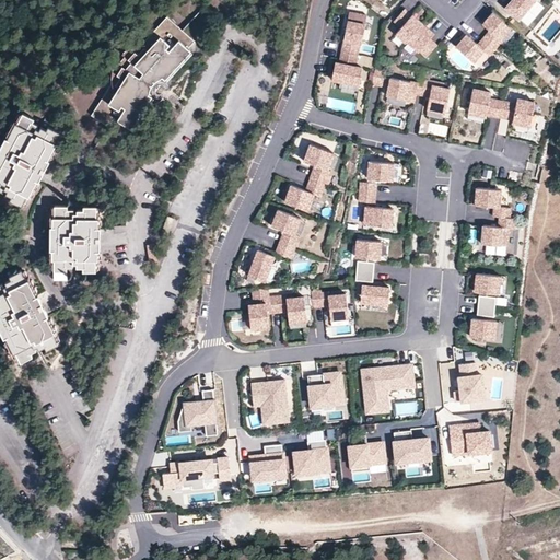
[(513,0),(506,9),(518,21),(536,0),(513,0)]
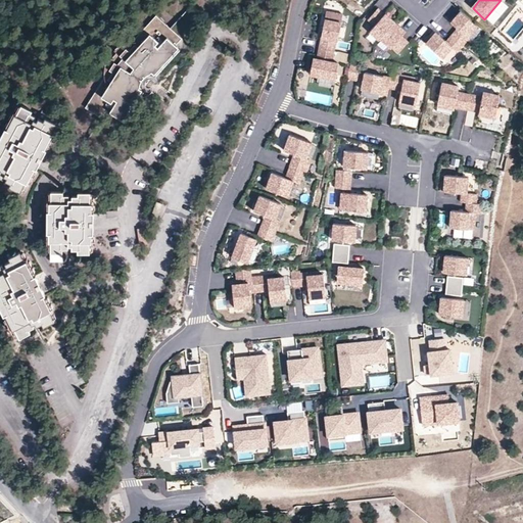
[(394,22),(378,8),(368,19),(375,26),(370,32),(379,39),(380,39),(394,22)]
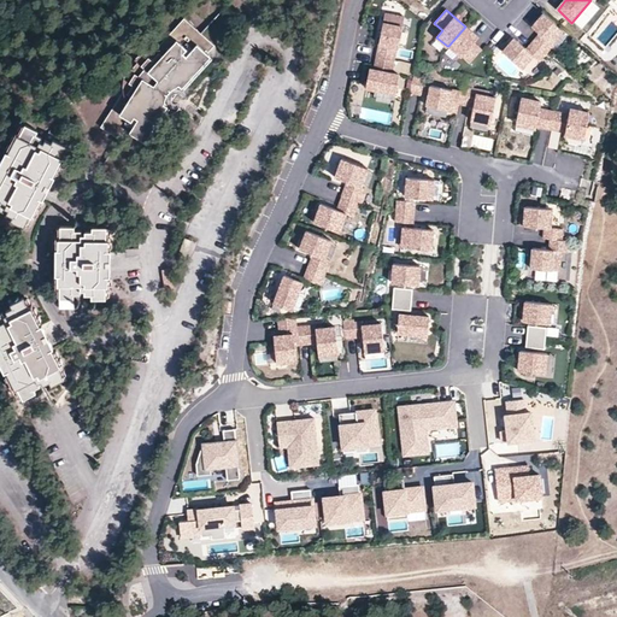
[(405,15),(386,11),(378,43),(397,47),(399,47),(405,15)]
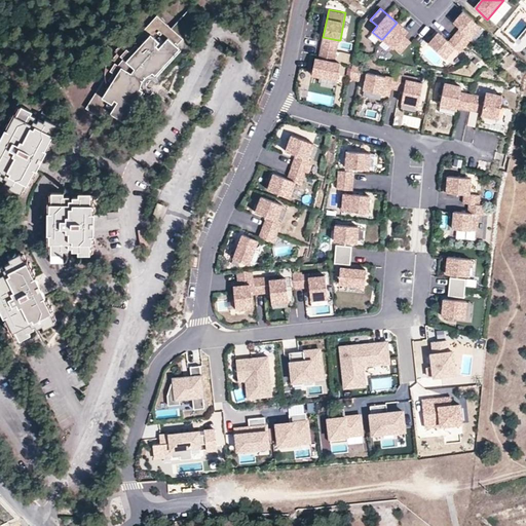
[(454,23),(460,29),(455,35),(466,45),(473,38),(471,37),(480,26),(463,12),(454,23)]
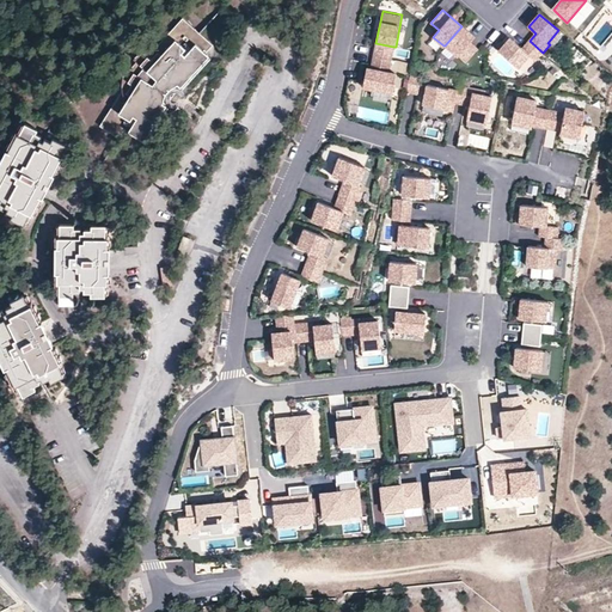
[(123,90),(101,126),(120,138),(126,129),(145,141),(167,106),(163,104),(166,93),(169,90),(170,90),(178,85),(182,87),(210,56),(206,53),(212,46),(183,19),(155,49),(148,49),(144,51),(139,54),(135,56),(134,57),(139,61),(132,71),(127,67),(124,72),(123,77),(122,80),(122,84),(123,90)]
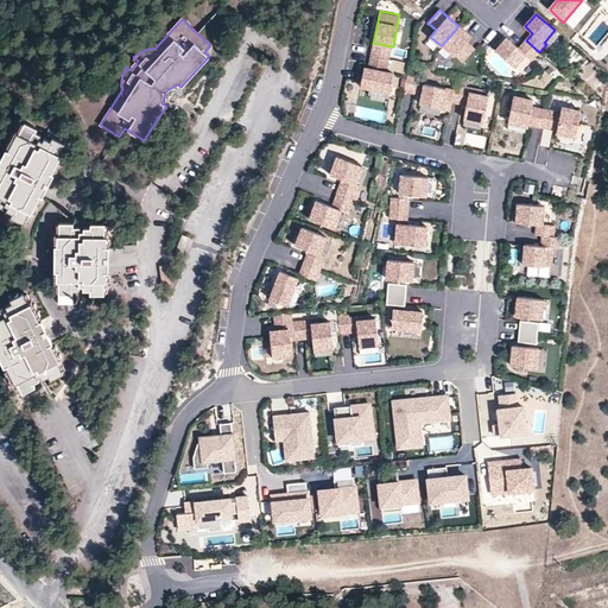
[(470,37),(458,26),(442,45),(463,62),(475,49),(467,42),(470,37)]
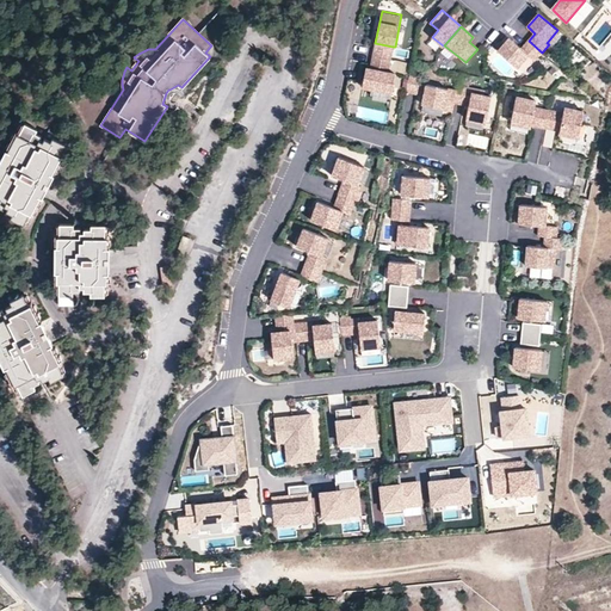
[(529,41),(522,48),(510,38),(499,51),(518,67),(529,55),(535,61),(542,53),(529,41)]
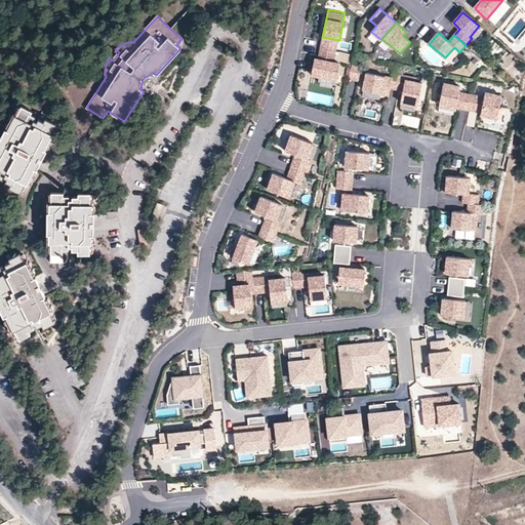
[(337,43),(322,40),(320,48),(335,51),(337,43)]
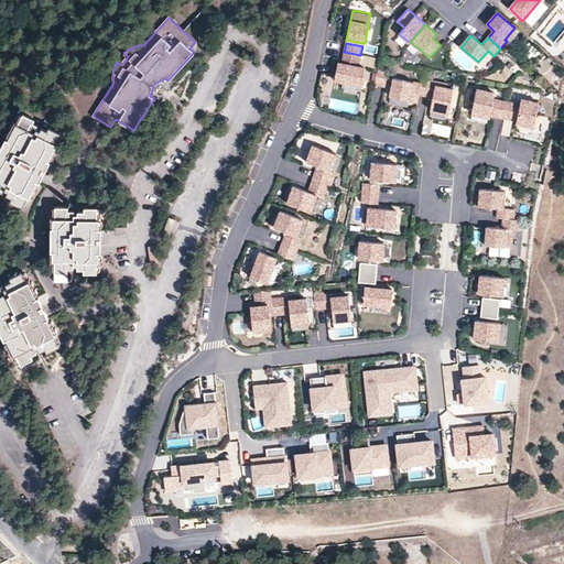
[(360,55),(344,52),(343,60),(359,63),(360,55)]
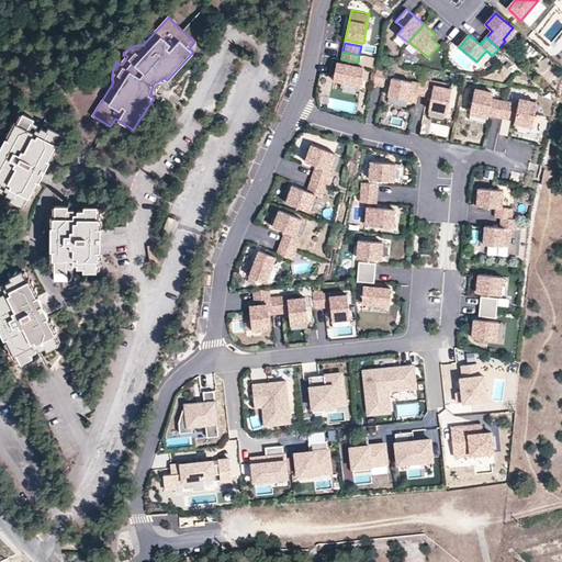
[(340,64),(337,63),(334,79),(360,85),(363,68),(357,67),(340,64)]
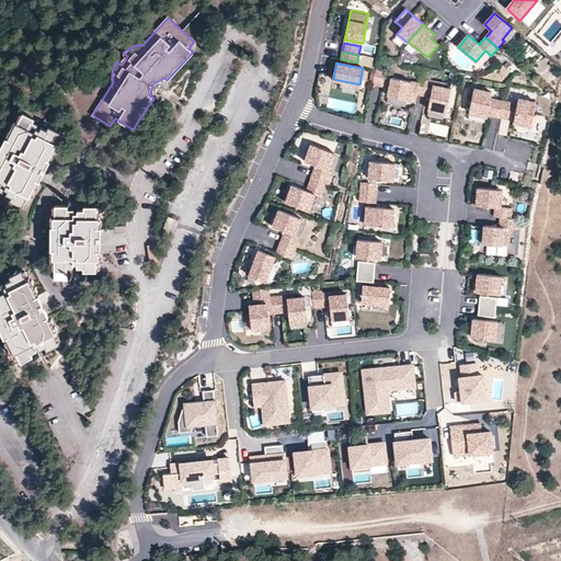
[(386,70),(376,68),(373,84),(382,87),(386,70)]
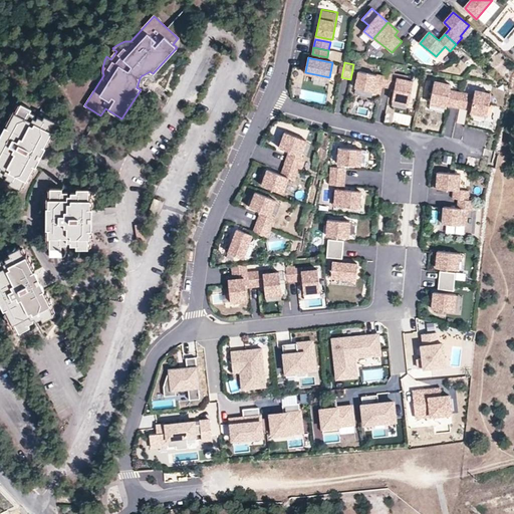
[(383,76),(358,71),(354,88),(380,93),(381,87),(383,76)]
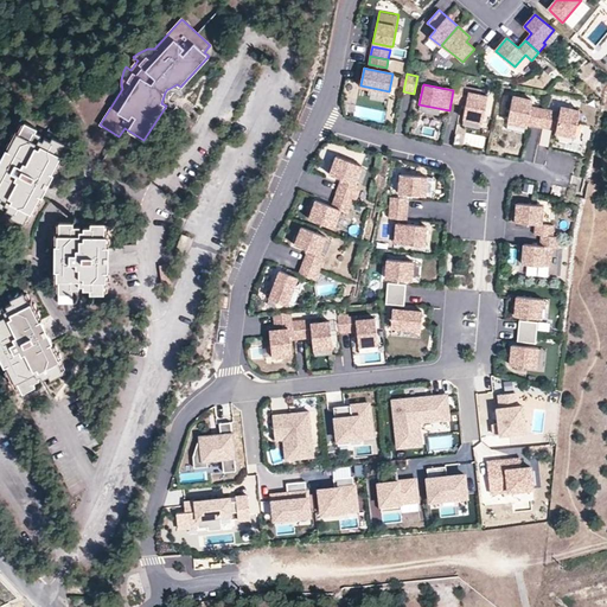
[(461,104),(465,88),(454,85),(453,90),(451,103),(461,104)]
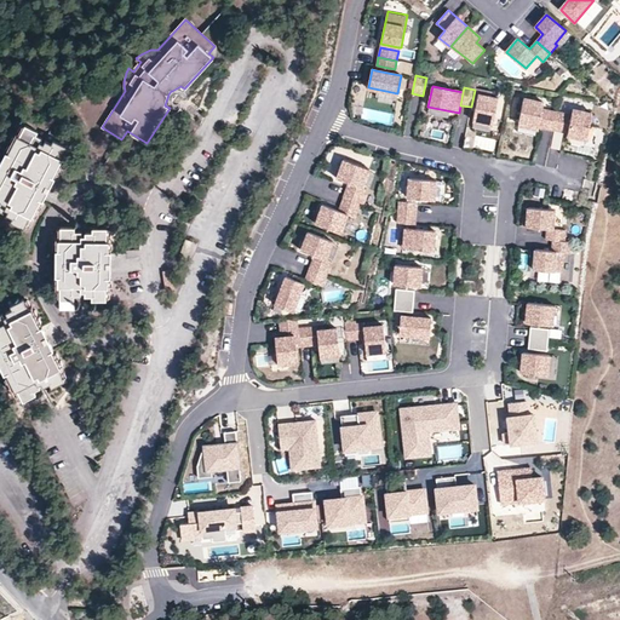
[(498,98),(477,95),(475,108),(472,120),(492,124),(498,98)]
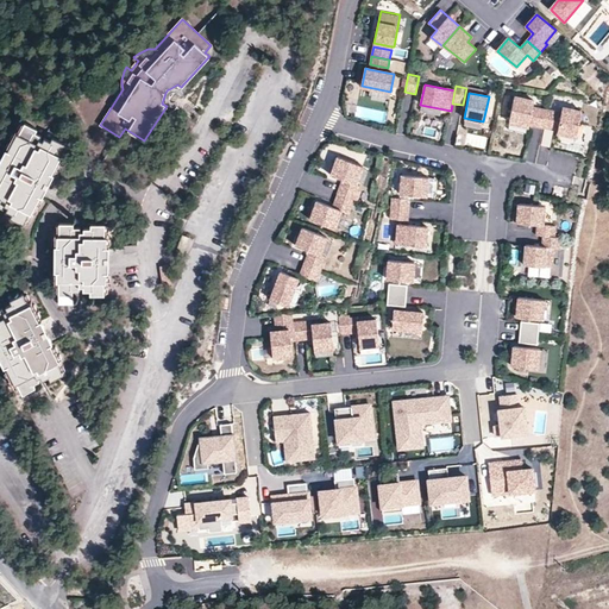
[(534,100),(514,96),(509,124),(528,129),(534,100)]
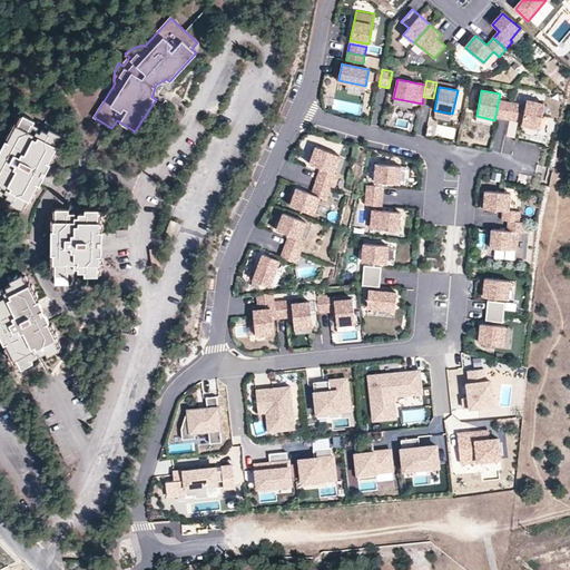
[(543,104),(526,100),(521,125),(539,128),(543,104)]
